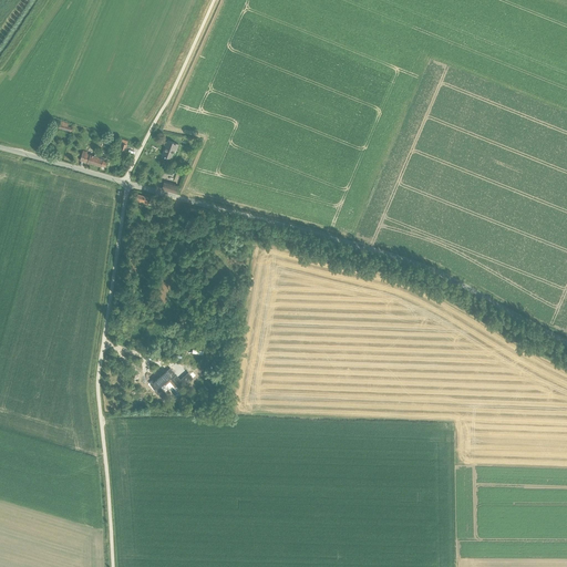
[(60,124),(59,129),(71,132),(72,127),(68,126),(69,124),(61,122),(61,125),(60,124)]
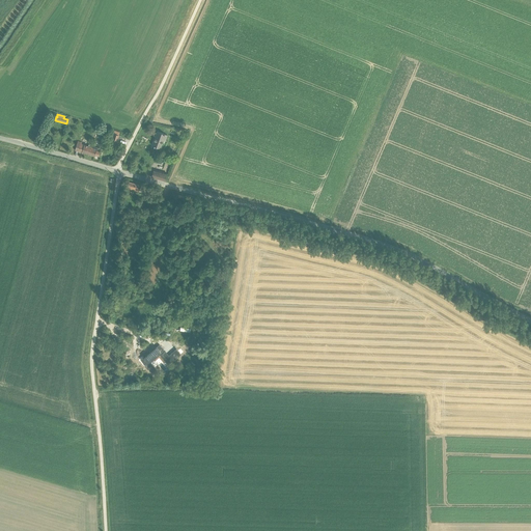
[(158,131),(152,145),(161,148),(164,140),(166,141),(168,135),(158,131)]
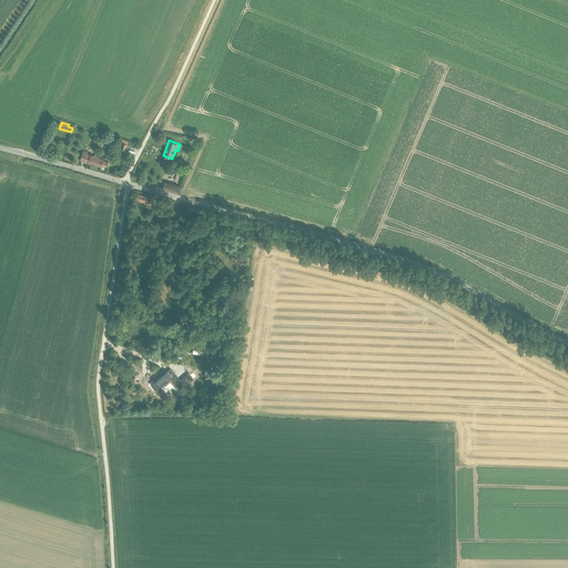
[(128,144),(120,142),(118,150),(119,150),(118,153),(124,155),(128,144)]
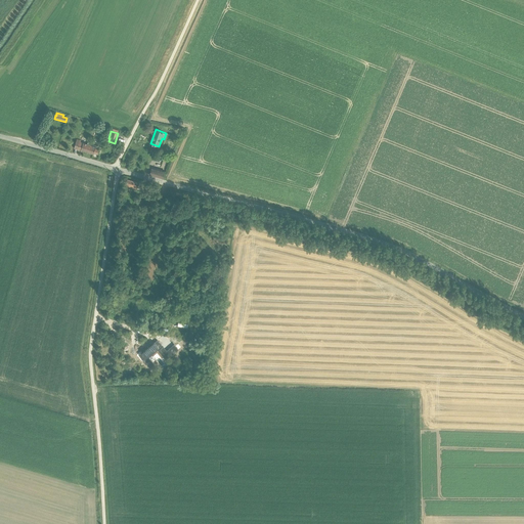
[(77,139),(74,148),(93,155),(94,153),(98,155),(99,149),(97,148),(98,146),(91,144),(91,145),(81,142),(81,140),(79,140),(80,139),(78,138),(77,139)]
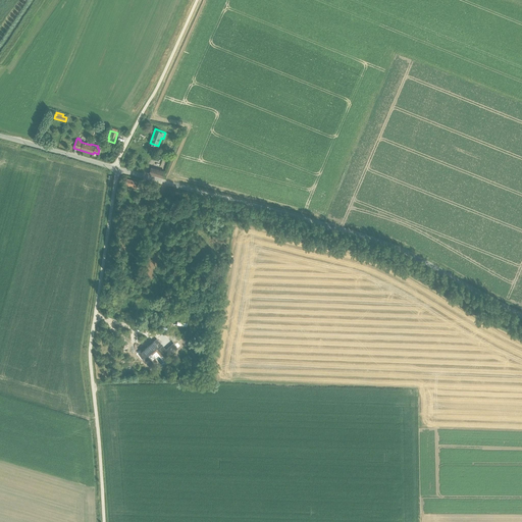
[(151,167),(149,174),(162,177),(163,172),(164,170),(151,167)]
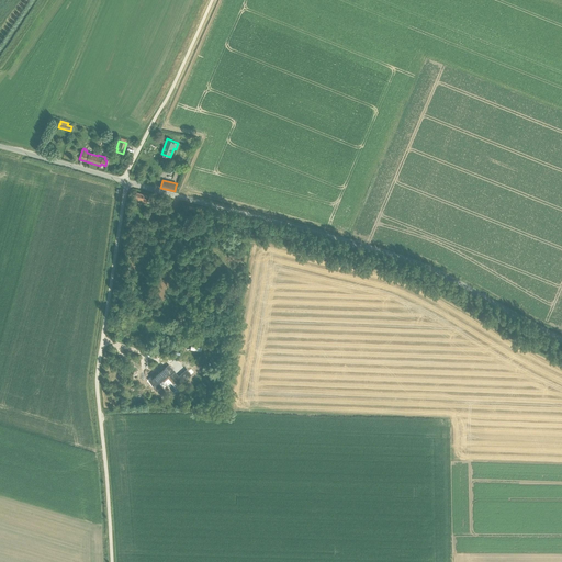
[(136,192),(135,200),(147,203),(149,195),(136,192)]
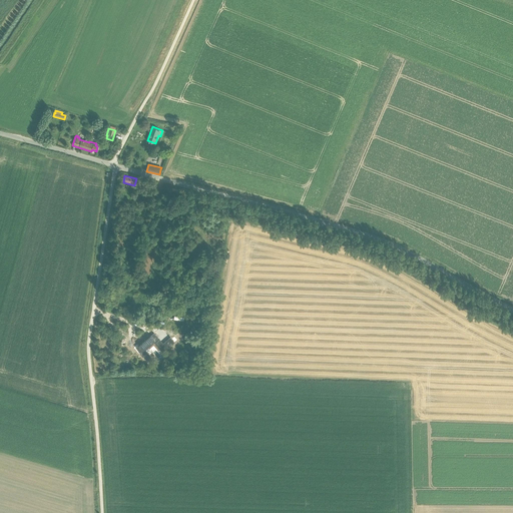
[(172,329),(160,341),(164,345),(167,342),(168,343),(177,334),(172,329)]
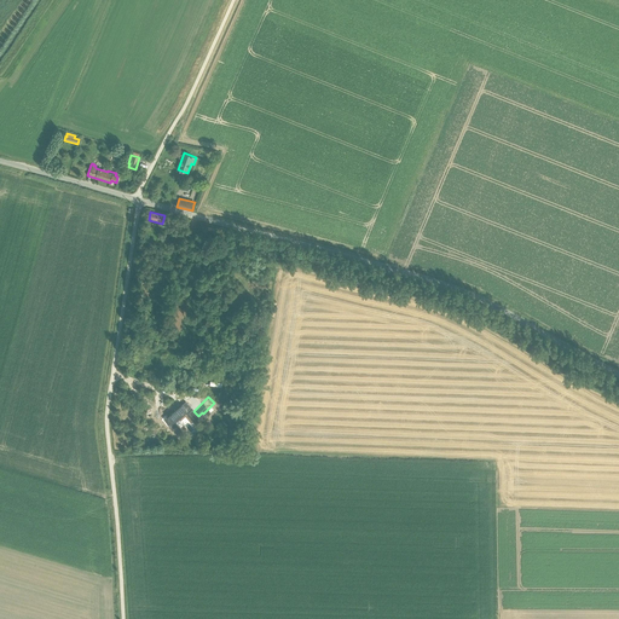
[(181,406),(166,421),(172,428),(187,412),(181,406)]
